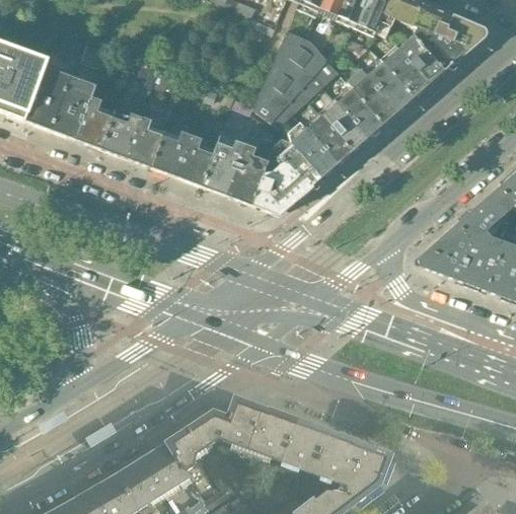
[(249,12),(252,4),(243,0),(232,0),(230,4),(238,7),(249,12)]
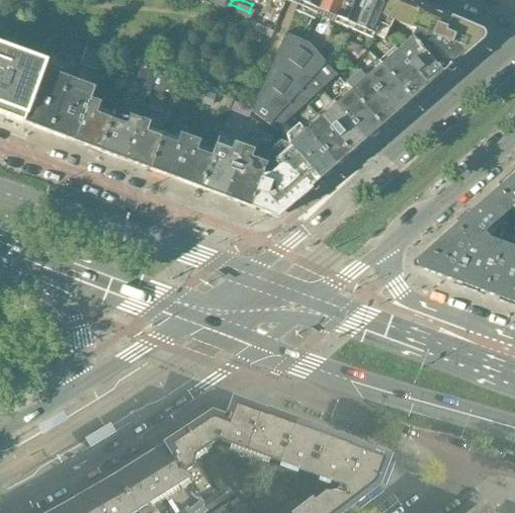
[(320,4),(321,0),(301,0),(301,1),(298,6),(316,14),(320,4)]
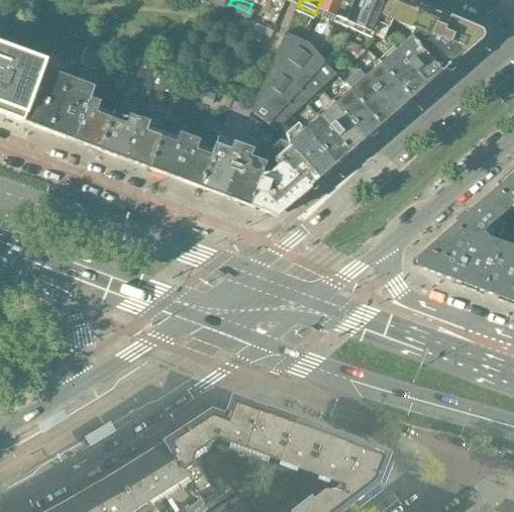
[(320,0),(319,4),(337,12),(342,0),(320,0)]
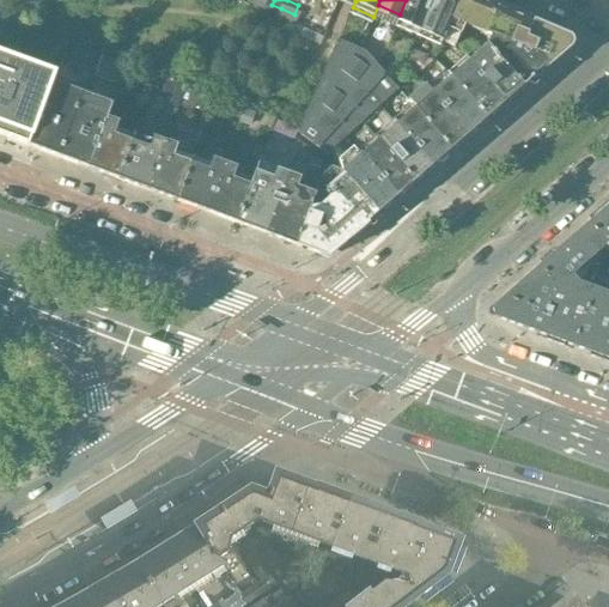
[(406,0),(400,14),(422,25),(433,0),(406,0)]
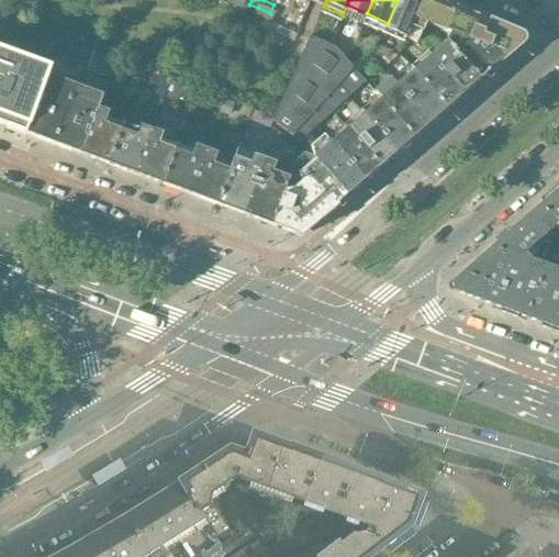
[(406,32),(421,0),(398,0),(388,23),(406,32)]
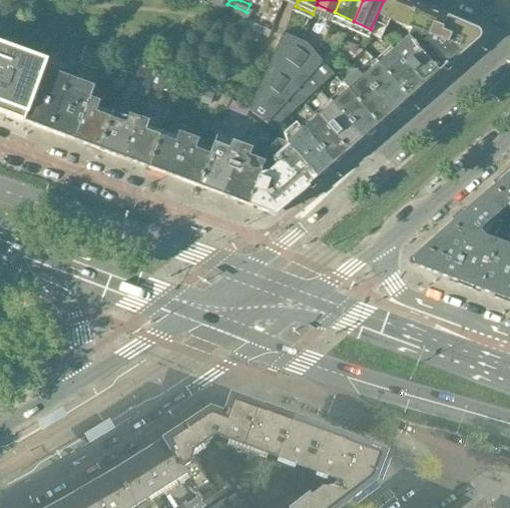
[(407,22),(417,0),(384,0),(371,29),(383,34),(387,24),(391,15),(407,22)]
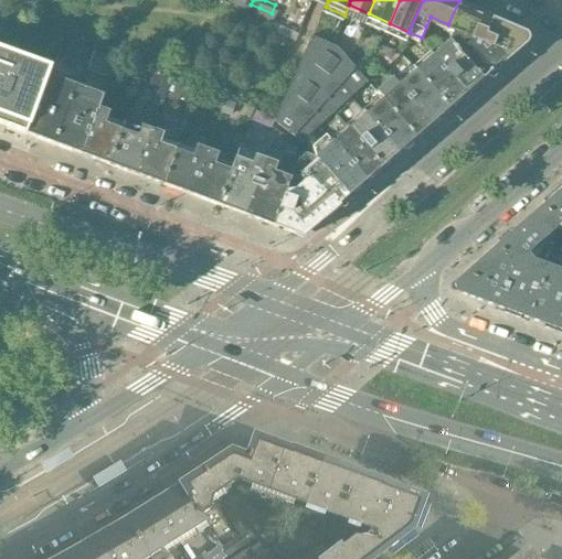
[(531,31),(530,29),(528,29),(528,28),(462,0),(459,0),(448,24),(455,27),(498,45),(508,58),(529,40),(530,39),(531,38),(531,36),(532,36),(532,34),(531,33),(531,31)]
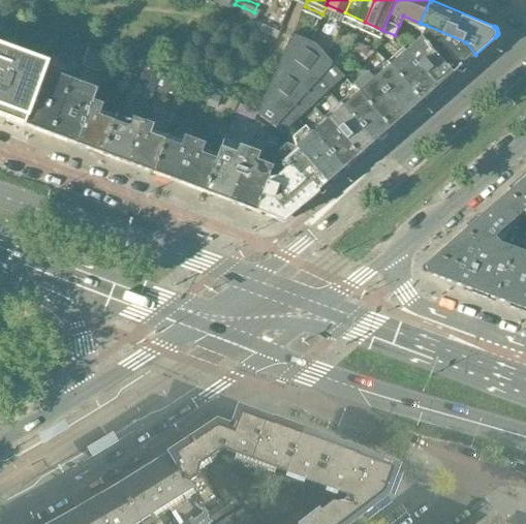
[(259,14),(263,6),(257,4),(254,12),(259,14)]
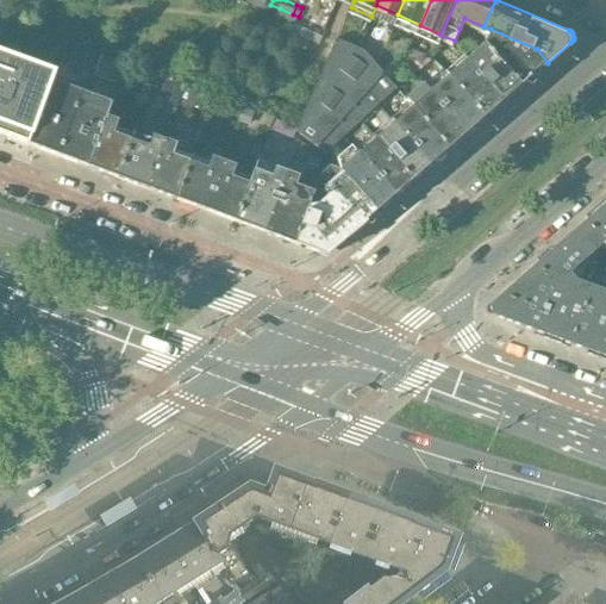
[(537,49),(491,29),(486,39),(489,42),(525,83),(548,63),(537,49)]
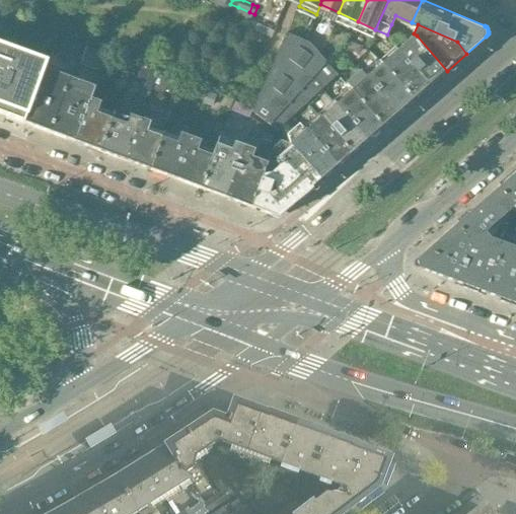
[(294,111),(325,83),(334,77),(340,71),(312,40),(289,29),(266,83),(256,103),(254,108),(279,124),(294,111)]
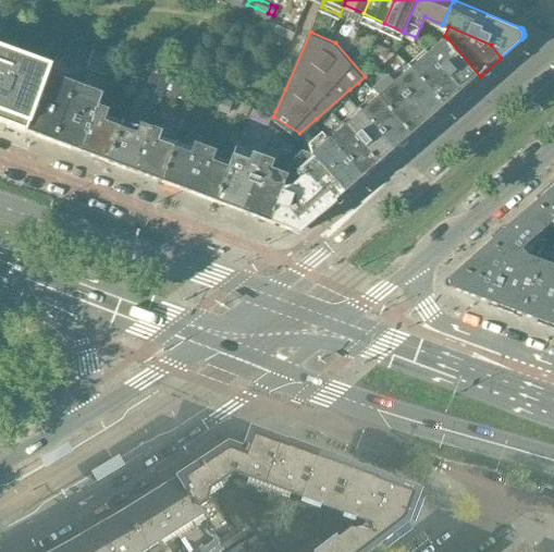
[(58,62),(79,69),(87,39),(65,33),(58,62)]
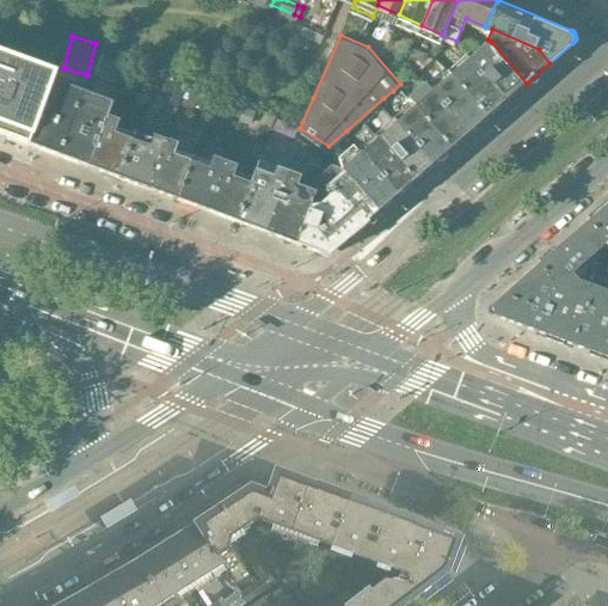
[(491,42),(487,40),(471,55),(509,99),(527,84),(491,42)]
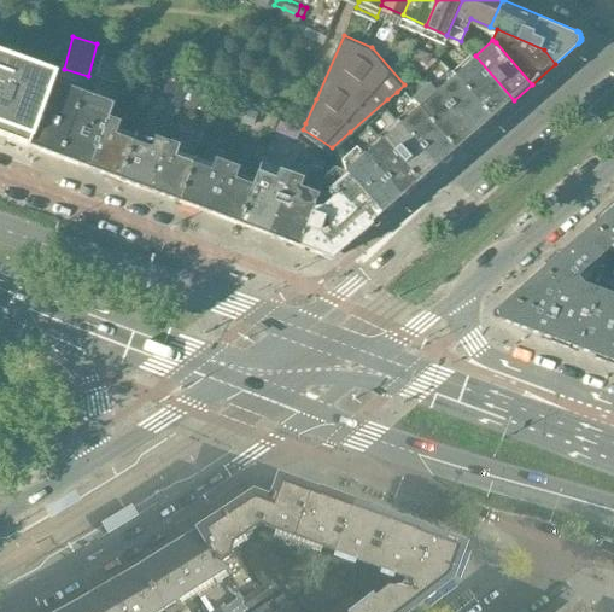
[(0,130),(31,143),(56,77),(58,69),(0,47),(0,130)]
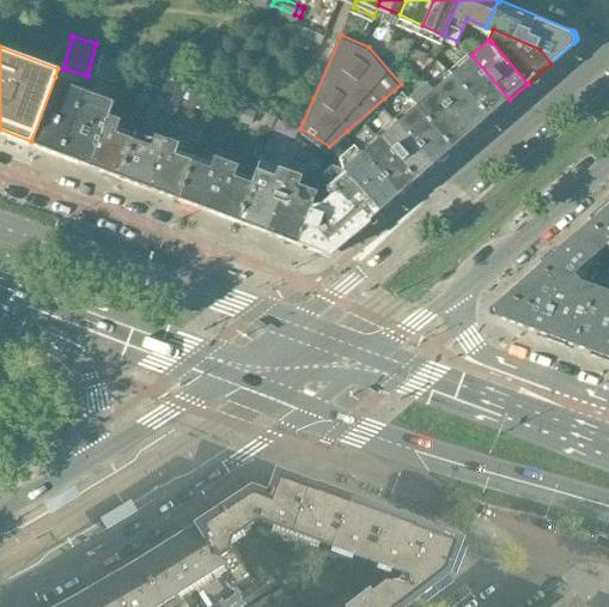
[(119,80),(127,58),(105,49),(97,72),(119,80)]
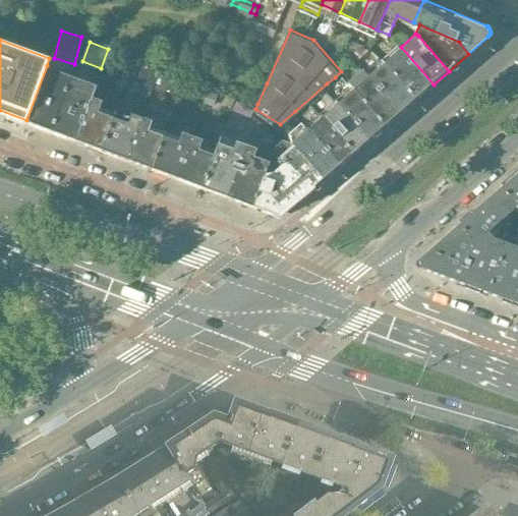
[(382,56),(385,60),(399,49),(396,45),(382,56)]
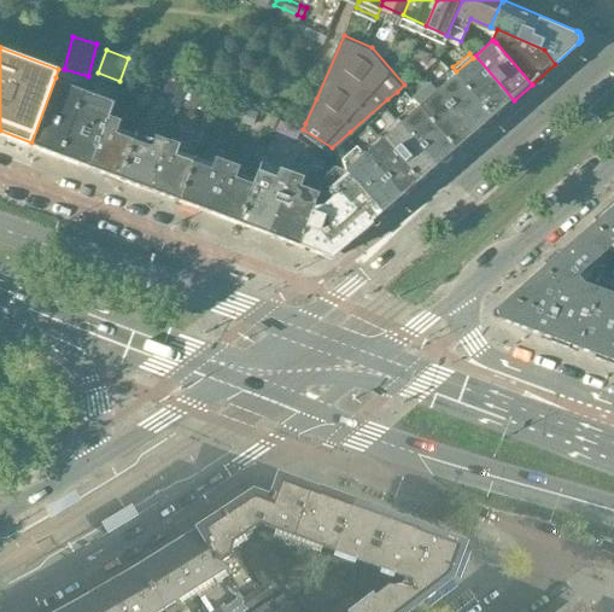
[(475,56),(473,58),(456,71),(496,116),(514,100),(475,56)]
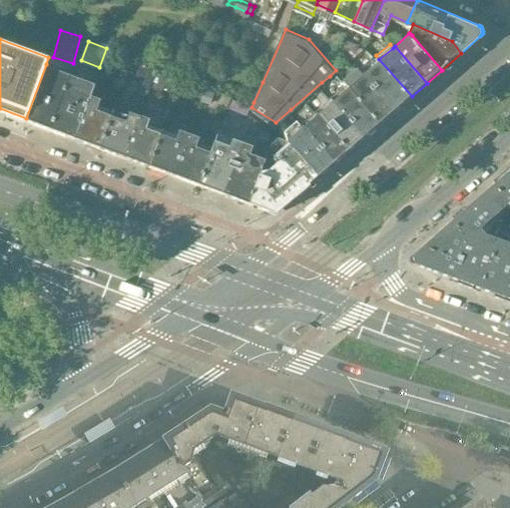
[(412,96),(379,59),(364,72),(396,109),(412,96)]
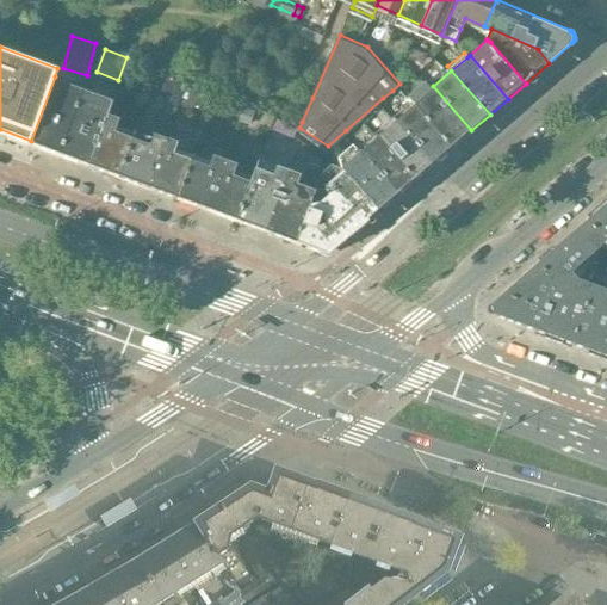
[(185,87),(189,80),(169,73),(163,90),(181,97),(185,87)]
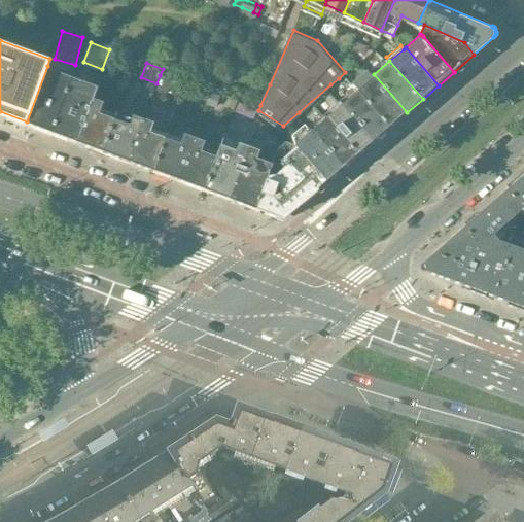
[(47,66),(27,122),(51,131),(72,75),(47,66)]
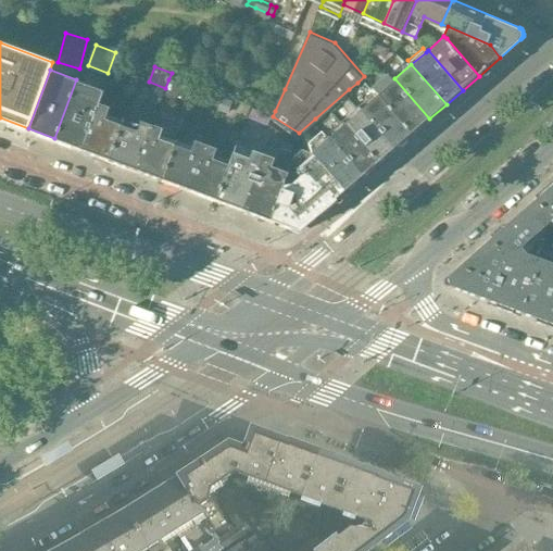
[(187,78),(184,77),(172,73),(168,79),(172,80),(166,94),(188,101),(196,82),(187,78)]
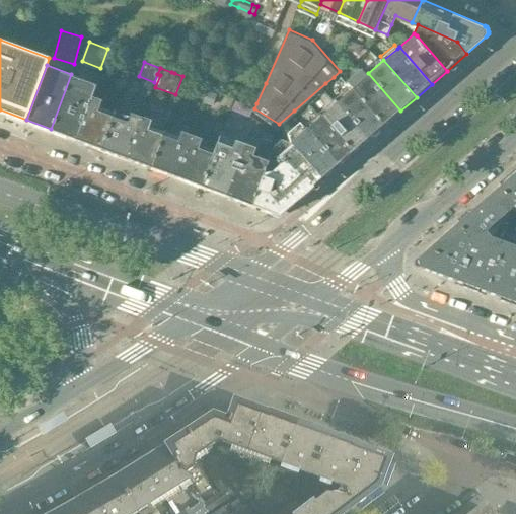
[(400,111),(368,73),(353,86),(385,125),(400,111)]
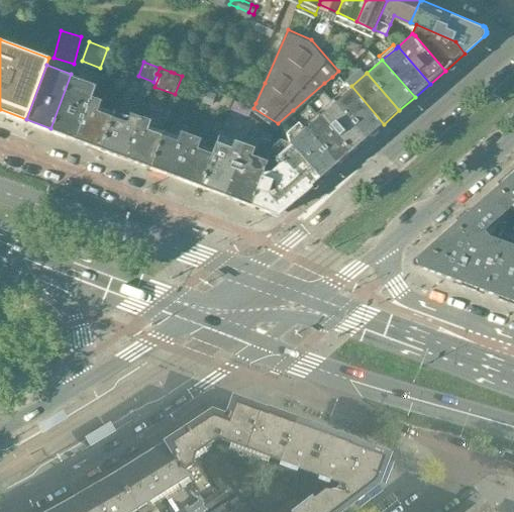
[(71,74),(50,128),(76,137),(92,96),(96,84),(71,74)]
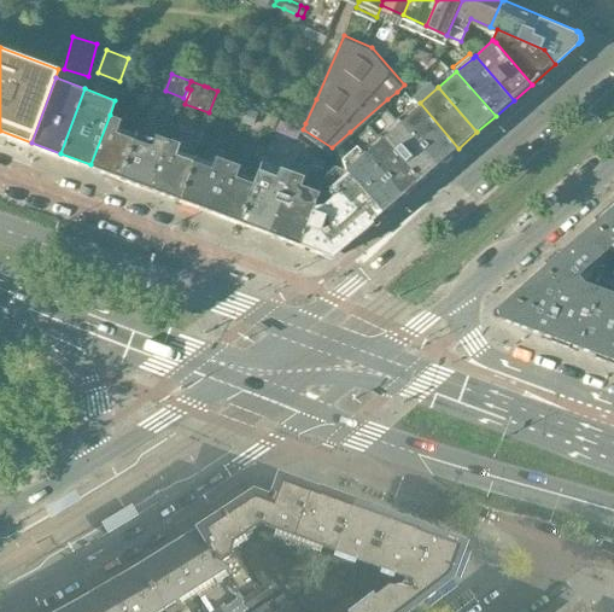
[(246,111),(250,103),(234,98),(232,105),(246,111)]
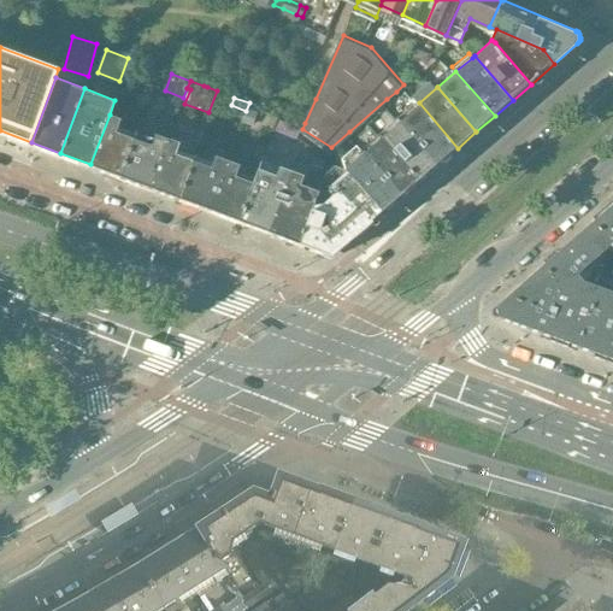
[(260,116),(263,109),(249,103),(246,111),(260,116)]
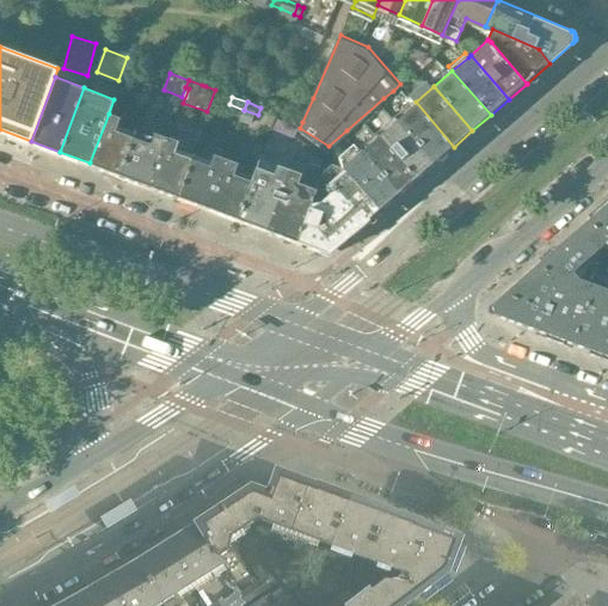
[(454,147),(416,102),(398,117),(437,161),(454,147)]
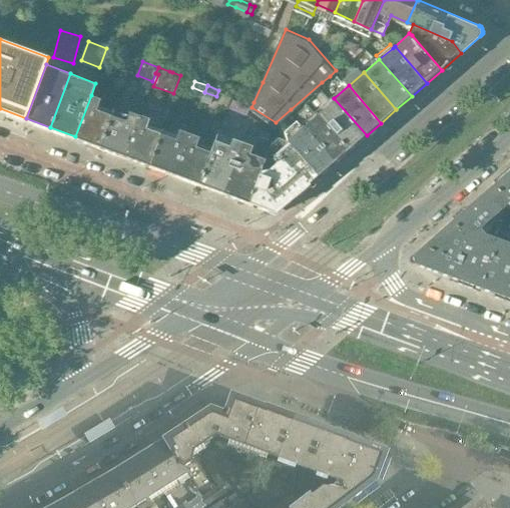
[(101,99),(91,95),(75,136),(99,145),(111,114),(98,108),(101,99)]
